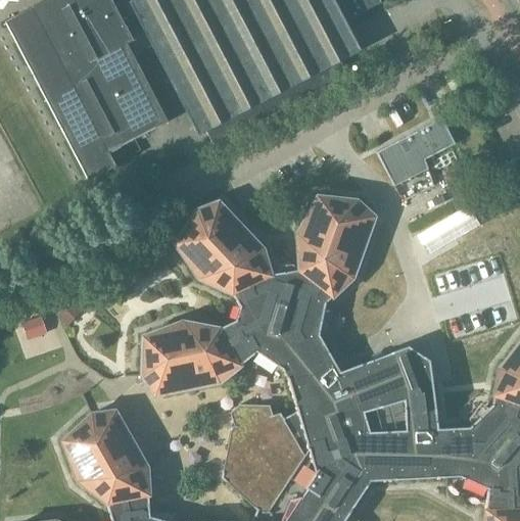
[(46,0),(42,2),(6,20),(89,181),(117,166),(110,152),(189,112),(200,135),(207,131),(216,145),(230,137),(236,134),(253,125),(260,122),(278,112),(284,109),(301,100),(308,97),(324,89),(329,86),(346,77),(350,76),(342,61),(363,50),(355,35),(347,20),(357,16),(384,2),(383,0),(46,0)]
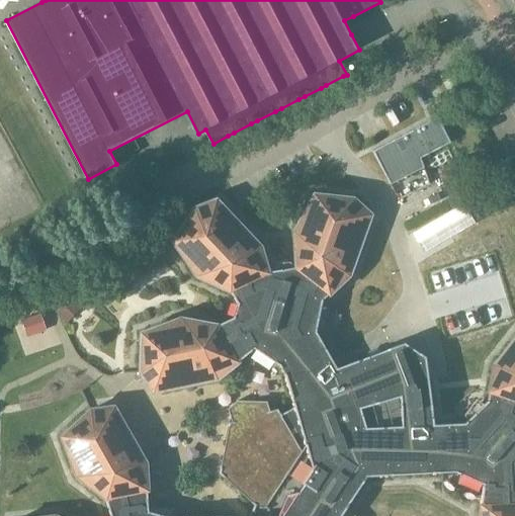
[(374,150),(393,183),(425,167),(422,156),(451,141),(438,116),(374,150)]
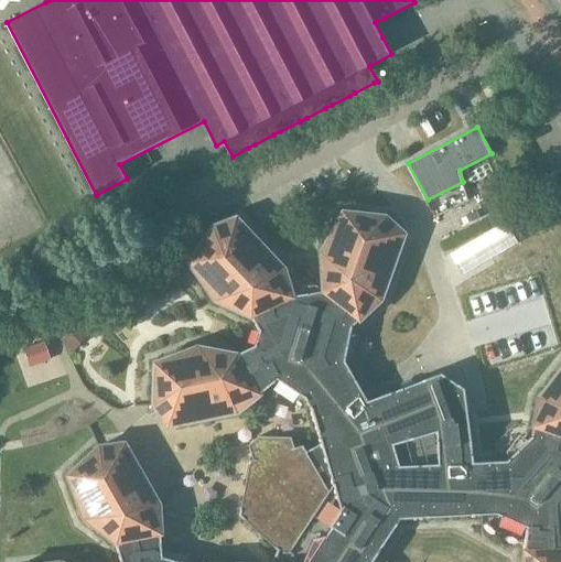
[(71,561),(63,558),(32,561),(389,561),(379,551),(401,517),(497,512),(505,515),(502,525),(521,531),(524,525),(529,527),(526,547),(522,548),(521,561),(560,561),(560,364),(537,396),(531,428),(535,429),(533,436),(529,441),(522,435),(507,451),(513,456),(508,461),(474,462),(464,388),(442,373),(368,400),(345,359),(352,326),(358,321),(362,322),(384,300),(407,233),(388,214),(343,208),(320,250),(322,291),(297,295),(288,268),(238,215),(213,224),(187,262),(216,302),(251,319),(254,317),(260,330),(256,344),(240,353),(238,350),(198,344),(153,360),(152,406),(169,429),(238,414),(263,395),(261,391),(278,378),(306,397),(313,407),(323,442),(309,451),(304,443),(297,446),(293,436),(260,434),(250,444),(255,457),(251,461),(240,515),(279,549),(273,561),(254,561),(212,561),(203,561),(189,561),(162,554),(161,537),(164,536),(162,503),(127,440),(98,443),(66,474),(84,519),(115,544),(118,544),(122,561),(121,561),(117,561),(114,561),(112,561),(71,561)]
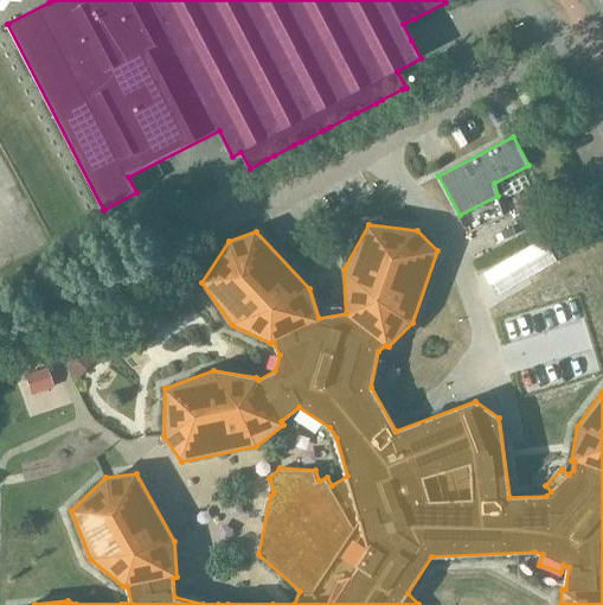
[(96,358),(85,348),(70,364),(81,375),(96,358)]
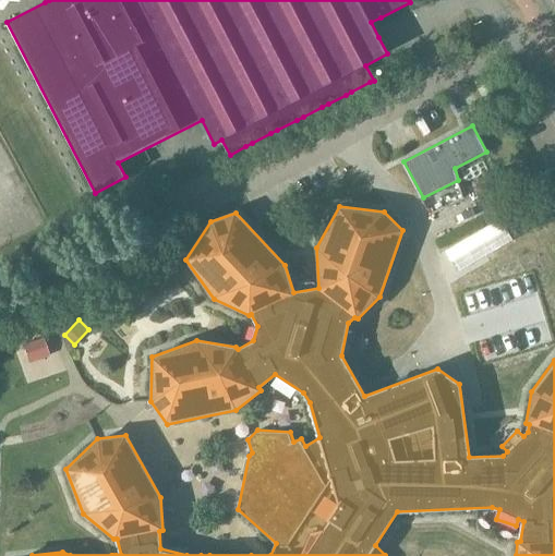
[(46,338),(26,345),(31,358),(51,351),(47,338),(46,338)]
